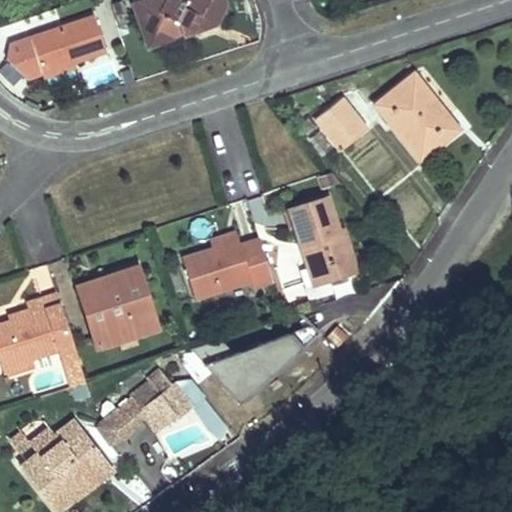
[(137,0),(133,2),(141,21),(155,24),(160,40),(194,29),(200,13),(216,21),(227,2),(223,0),(137,0)]
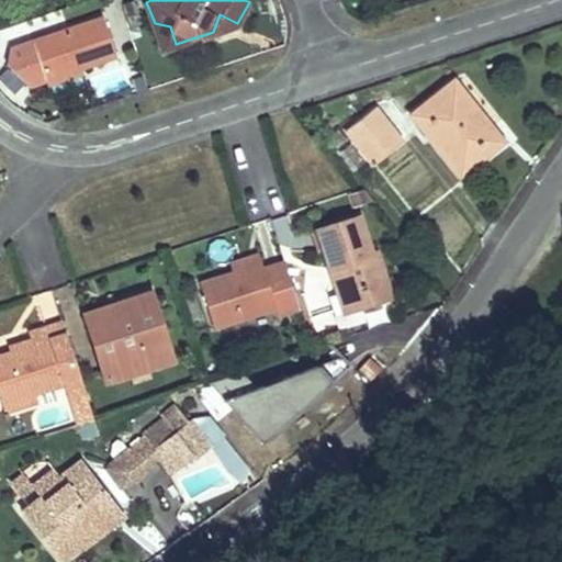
[(220,14),(213,32),(237,23),(220,14)]
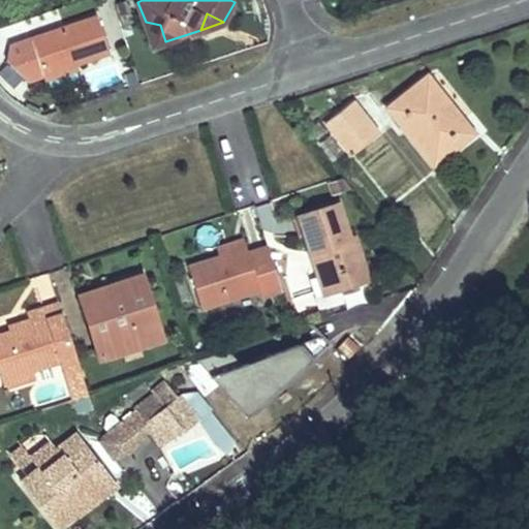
[(32,36),(44,72),(78,61),(111,50),(98,14),(32,36)]
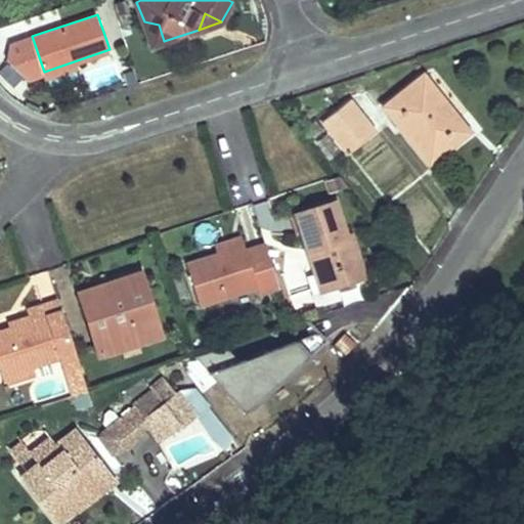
[(153,45),(164,41),(159,25),(144,22),(153,45)]
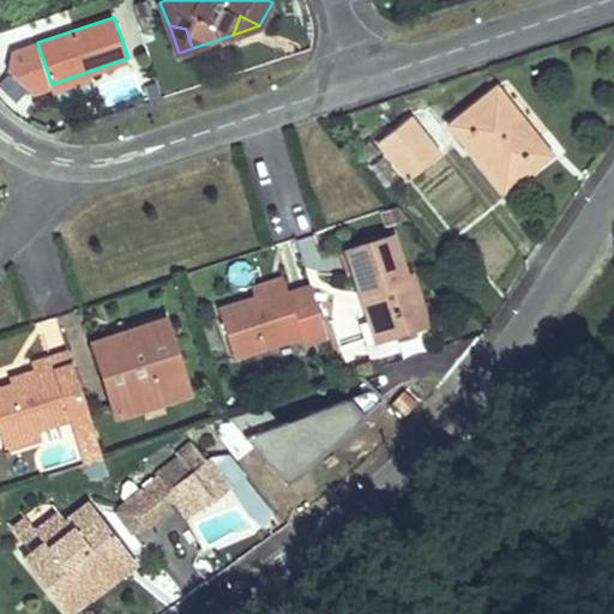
[(90,71),(52,84),(54,90),(92,77),(90,71)]
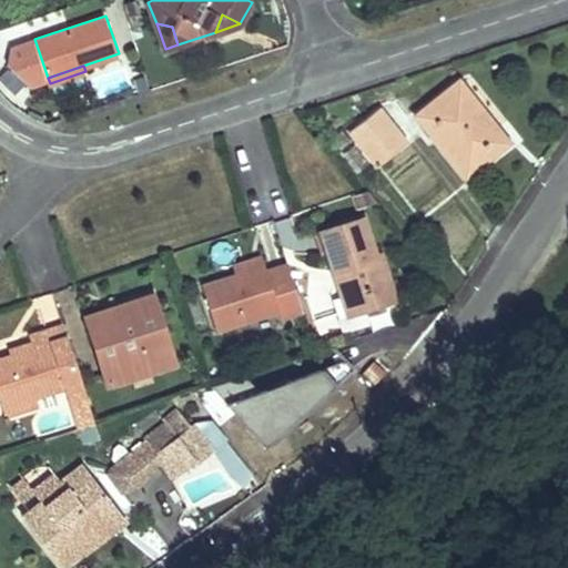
[(508,140),(459,80),(417,114),(466,174),(508,140)]
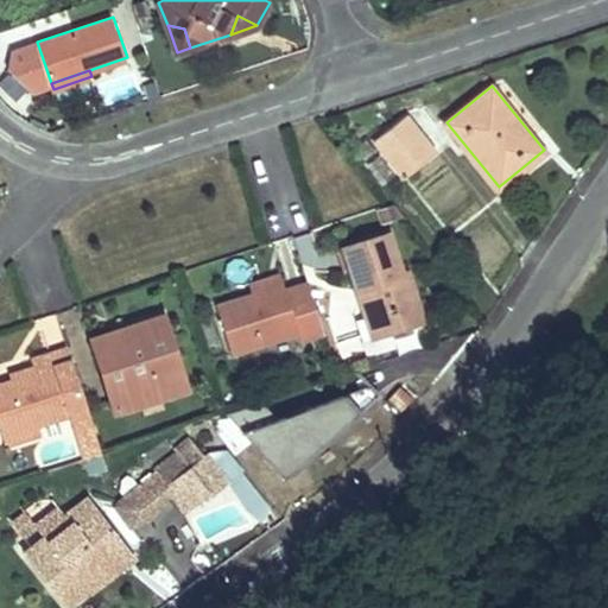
[(405,177),(437,152),(406,114),(374,139),(405,177)]
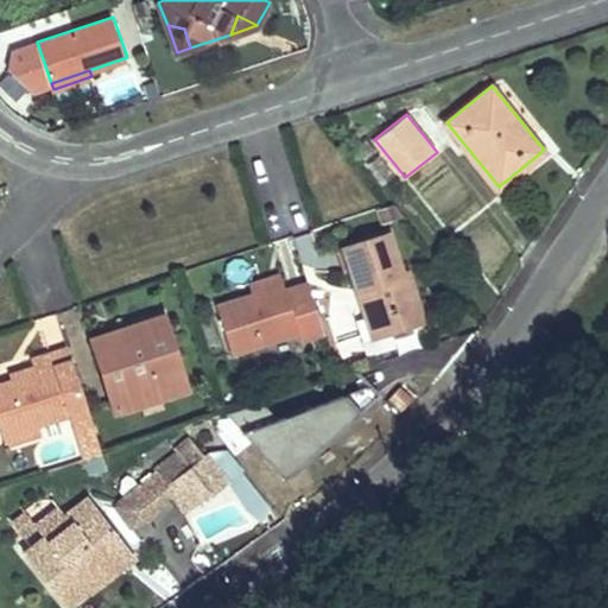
[(344,245),(365,308),(373,305),(381,333),(424,318),(409,270),(403,272),(390,230),(344,245)]
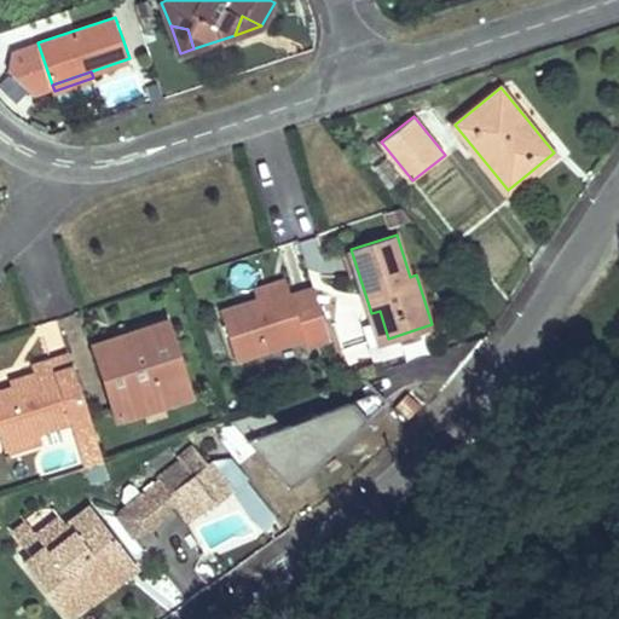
[(255,288),(258,298),(289,288),(285,278),(255,288)]
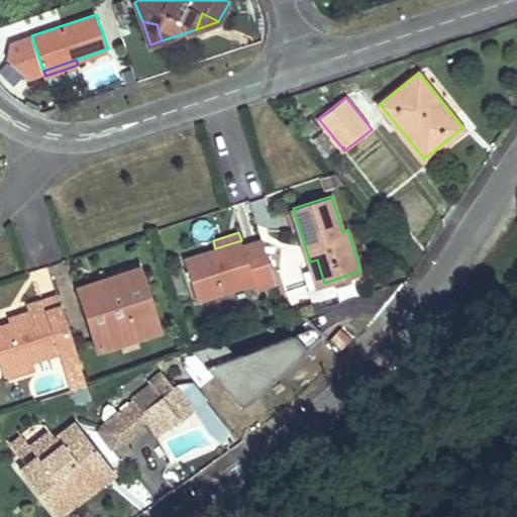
[(241,240),(215,248),(185,259),(198,300),(254,283),(256,288),(276,282),(263,241),(243,247),(241,240)]
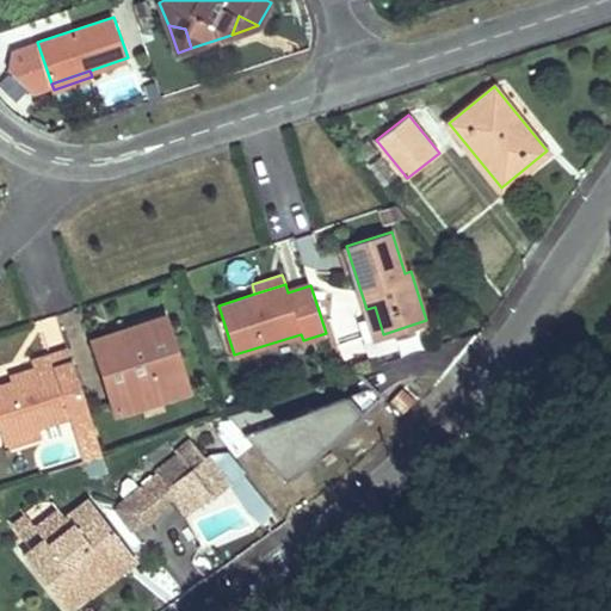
[(375,307),(366,309),(376,337),(383,334),(375,307)]
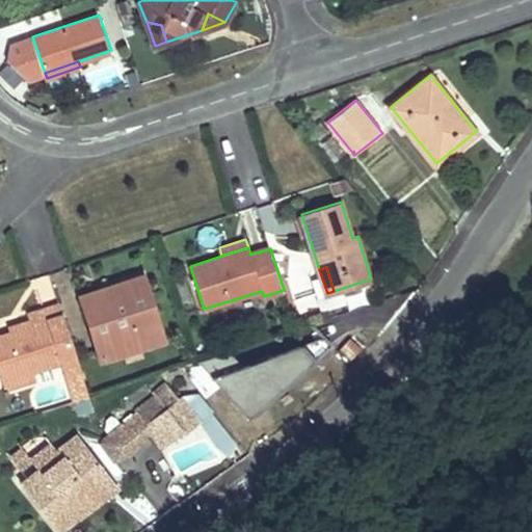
[(142,274),(107,287),(110,297),(84,307),(100,351),(161,331),(142,274)]
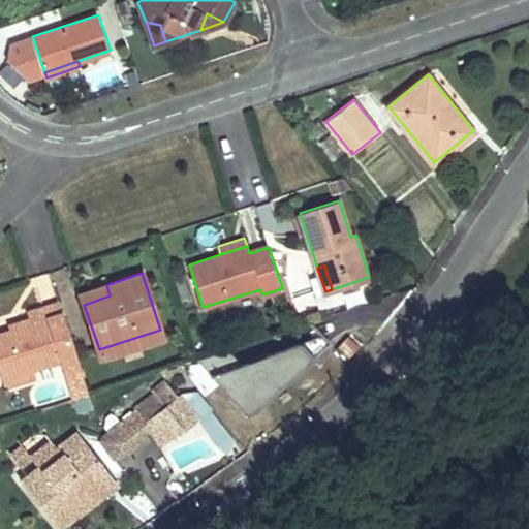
[(110,296),(106,285),(81,293),(84,305),(110,296)]
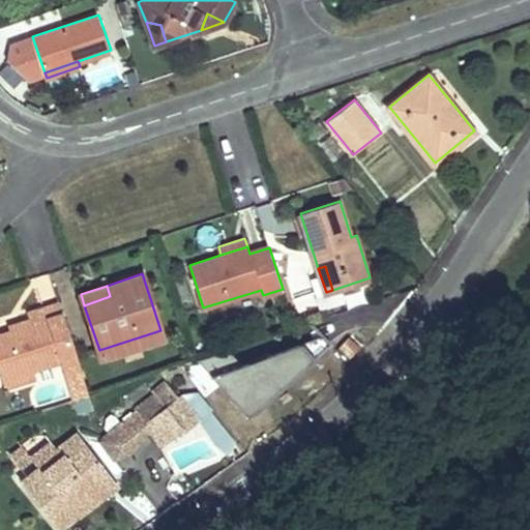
[(60,301),(46,306),(49,317),(64,312),(60,301)]
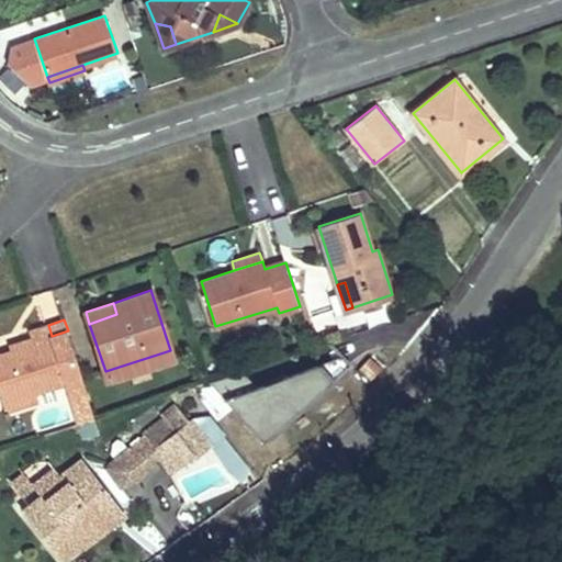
[(0,393),(3,404),(36,394),(56,388),(65,384),(75,415),(66,418),(68,426),(97,417),(68,330),(52,336),(48,325),(31,330),(33,338),(35,345),(11,351),(0,355),(0,393)]
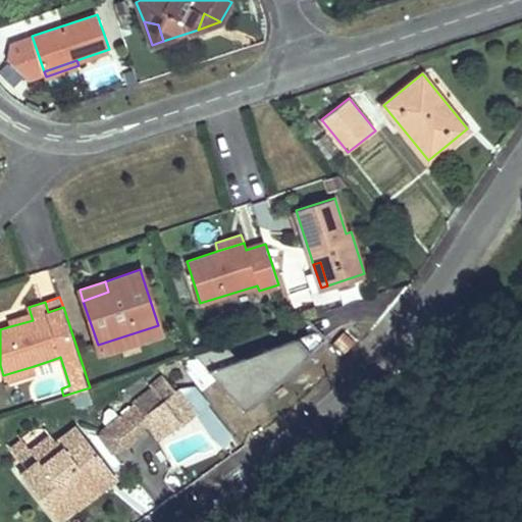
[(33,320),(31,314),(8,321),(10,326),(33,320)]
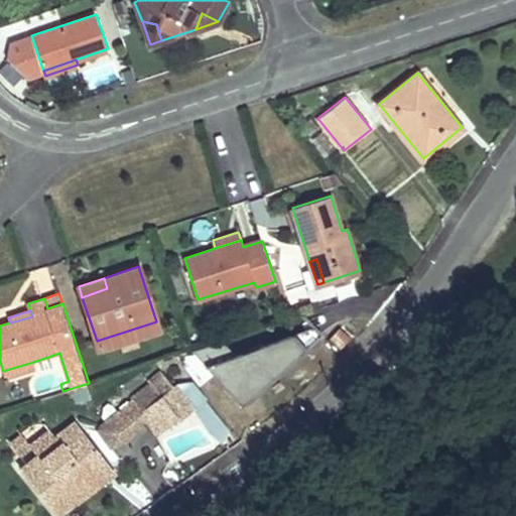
[(156,321),(97,341),(100,349),(159,330),(156,321)]
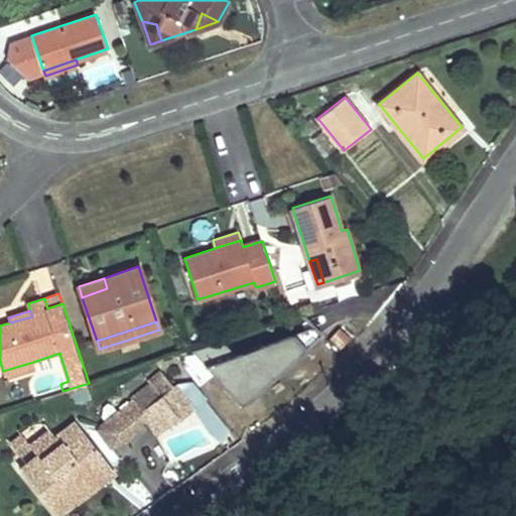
[(59,353),(51,356),(60,384),(69,381),(59,353)]
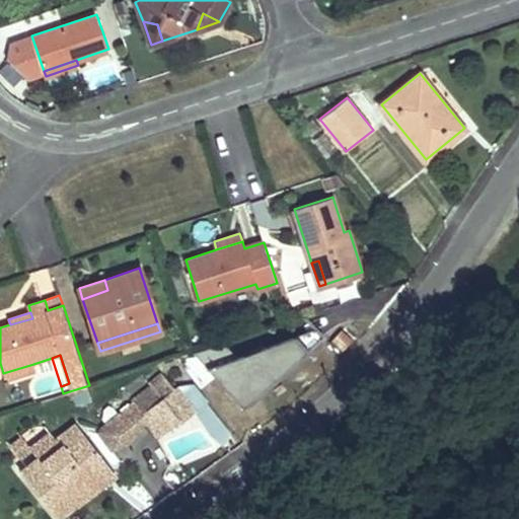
[(33,364),(3,373),(5,379),(35,370),(33,364)]
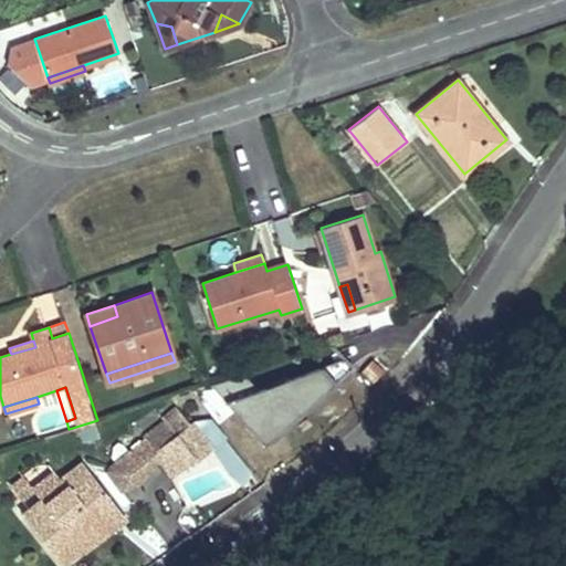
[(147,436),(158,450),(179,435),(167,420),(147,436)]
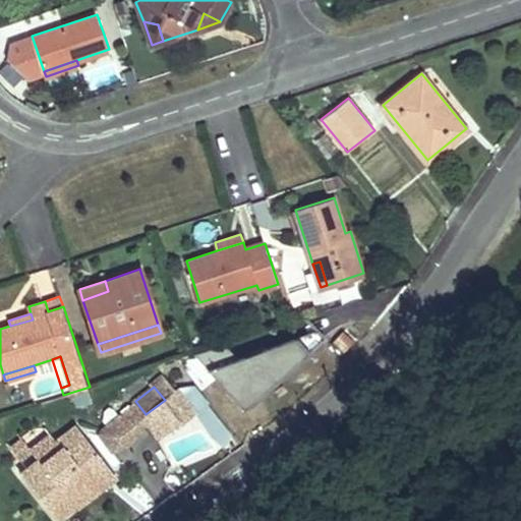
[(178,389),(165,400),(146,414),(145,415),(151,423),(160,437),(180,420),(181,421),(194,411),(203,405),(189,389),(179,391),(178,389)]
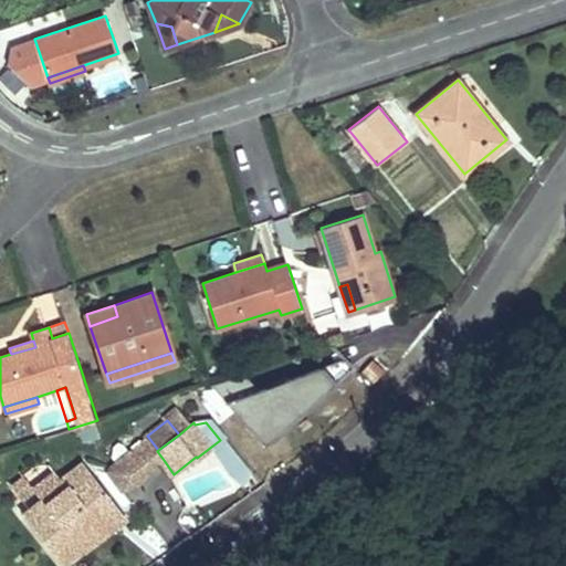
[(109,465),(108,472),(124,490),(142,484),(164,460),(157,451),(158,450),(147,436),(109,465)]
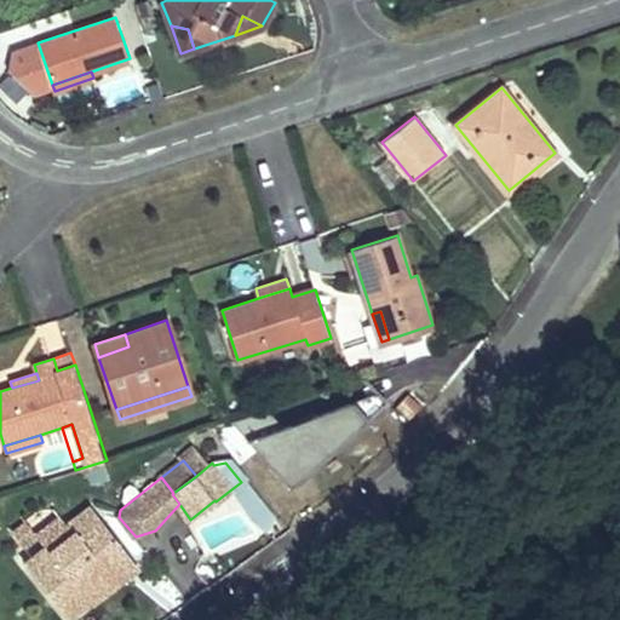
[(241,482),(231,489),(263,528),(270,528),(271,521),(241,482)]
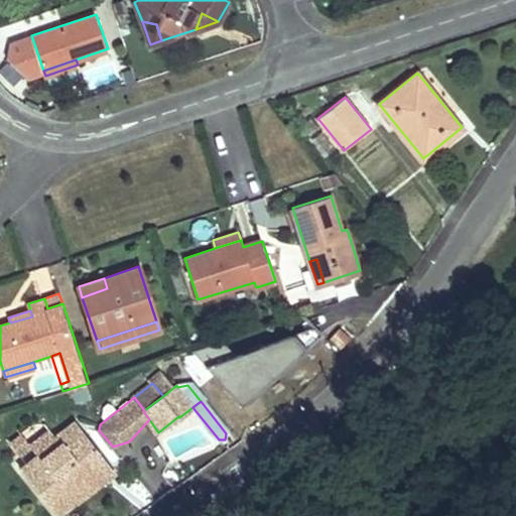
[(63,441),(81,427),(76,422),(58,436),(63,441)]
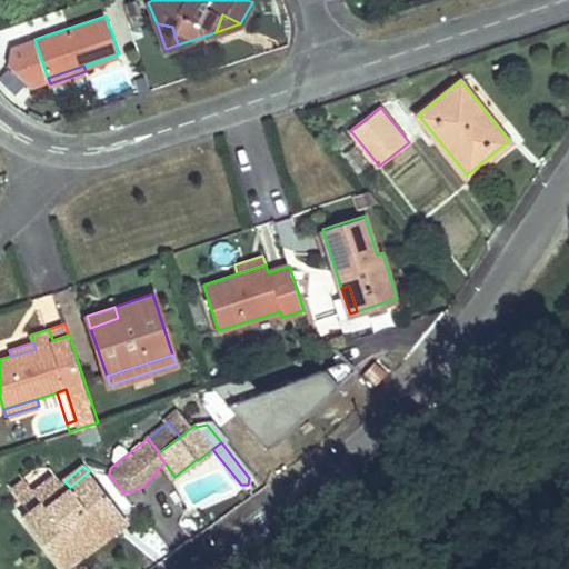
[(65,568),(85,552),(79,546),(121,511),(89,471),(70,487),(48,505),(45,501),(23,519),(65,568)]
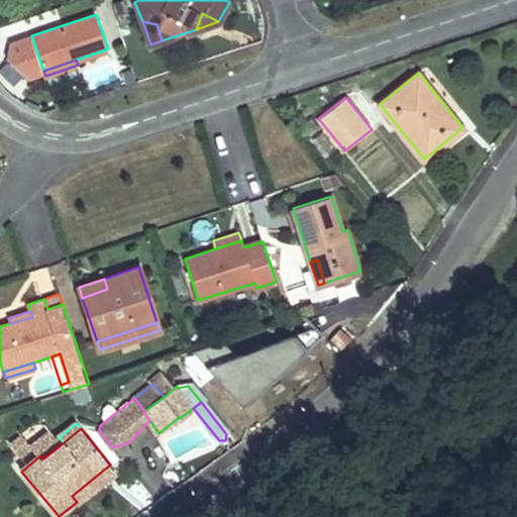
[(115,471),(110,464),(72,496),(77,502),(115,471)]
